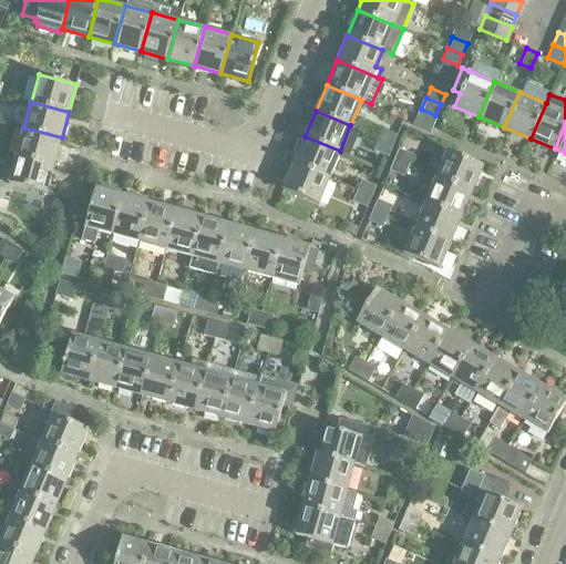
[(378,137),(392,144),(398,133),(382,126),(378,137)]
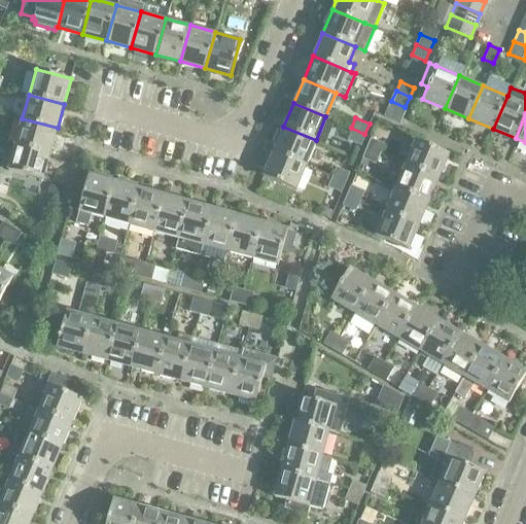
[(22,118),(15,143),(50,152),(58,128),(22,118)]
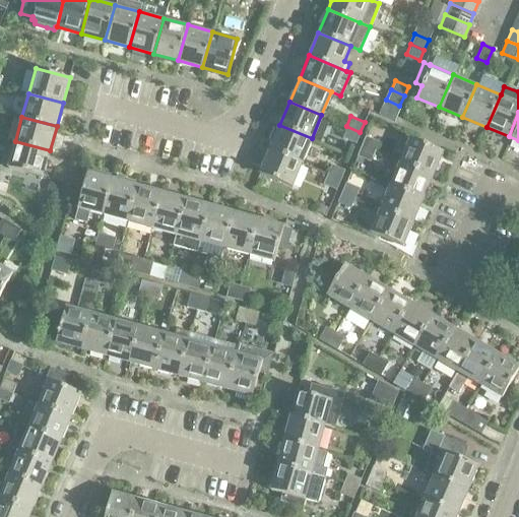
[(269,138),(273,140),(270,147),(302,162),(312,138),(279,125),(278,128),(274,126),(269,138)]
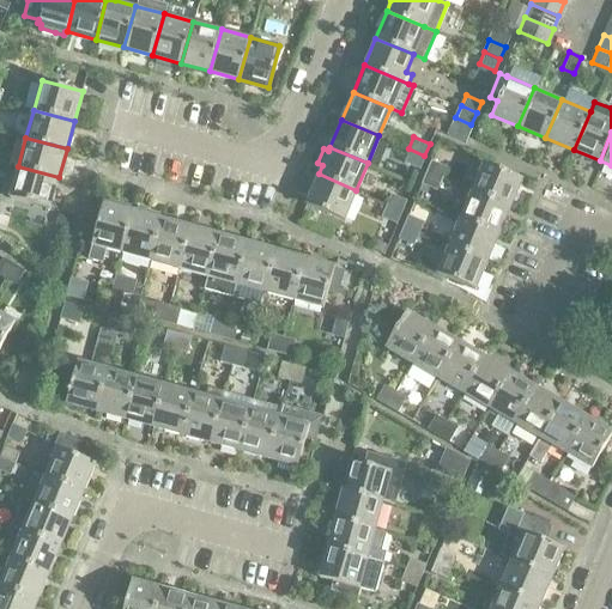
[(424,156),(408,148),(404,160),(419,168),(424,156)]
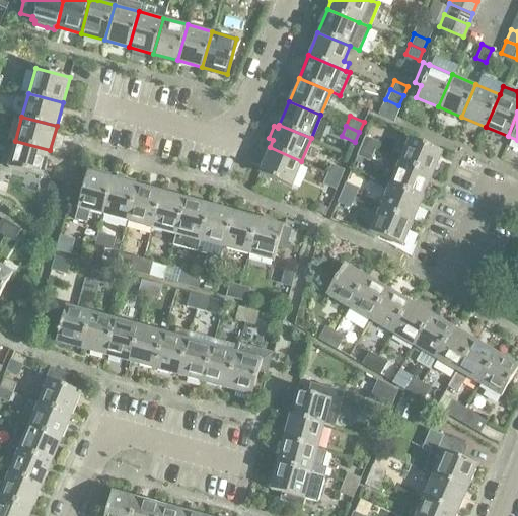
[(360,143),(374,149),(378,140),(365,134),(360,143)]
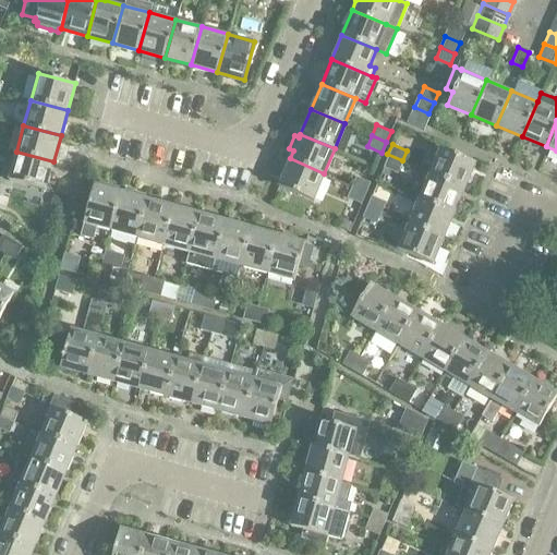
[(428,171),(463,186),(474,161),(439,146),(428,171)]
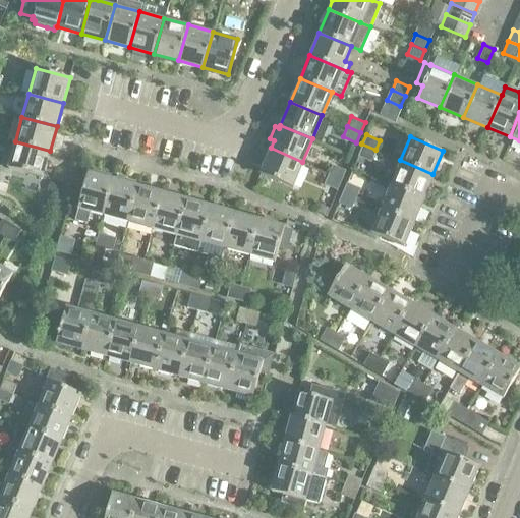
[(43,176),(50,151),(15,141),(8,167),(43,176)]
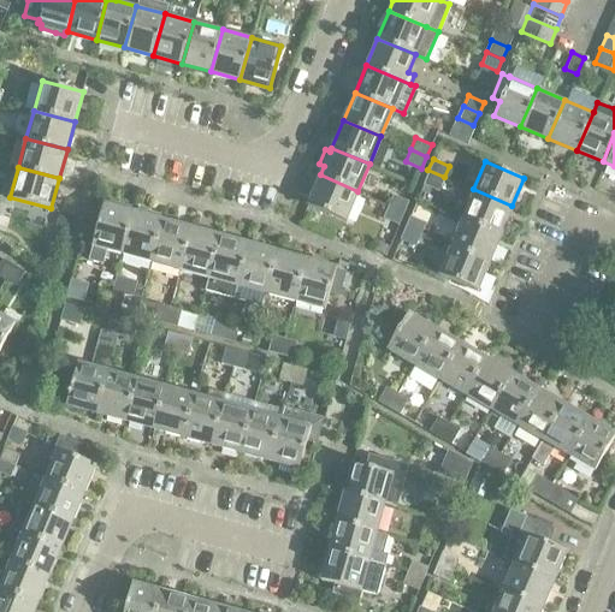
[(444,177),(427,170),(423,182),(438,189),(444,177)]
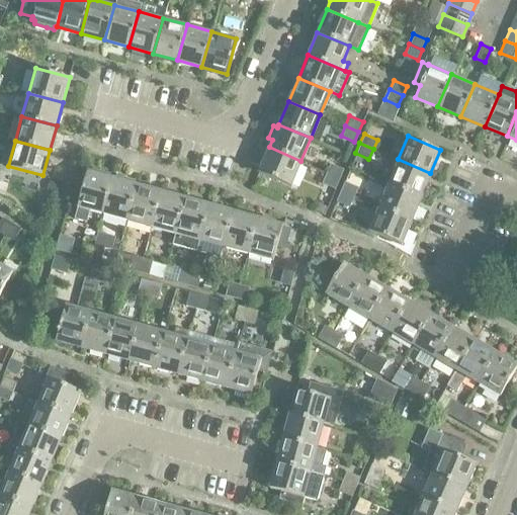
[(290,185),(300,161),(269,147),(259,171),(290,185)]
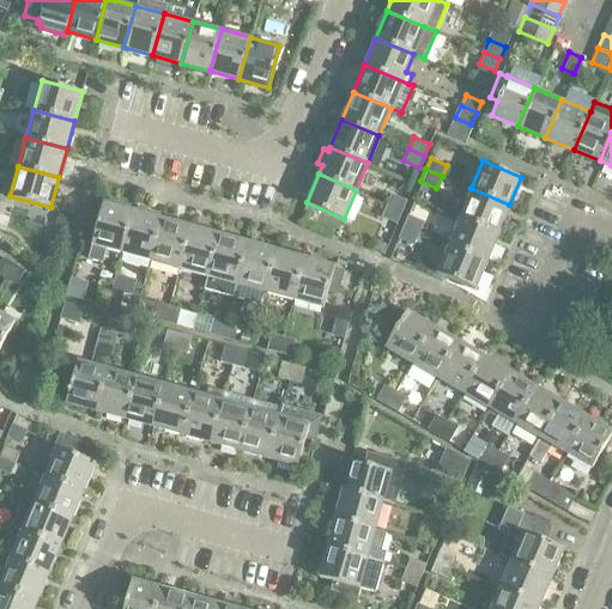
[(509,205),(471,188),(459,215),(497,232),(509,205)]
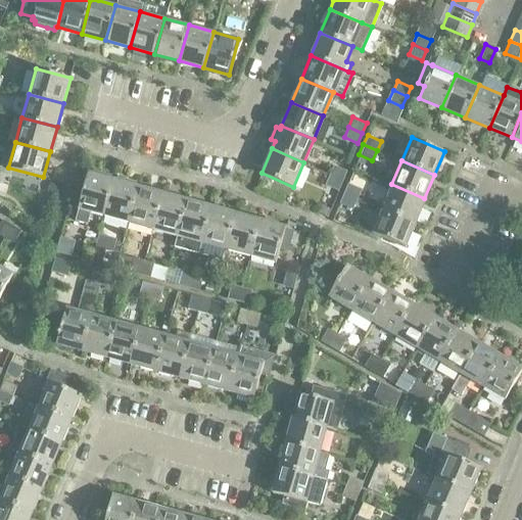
[(329,173),(343,179),(347,169),(333,163),(329,173)]
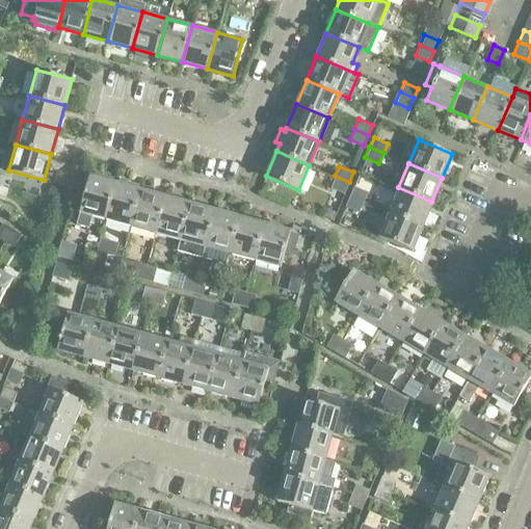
[(90,176),(80,211),(79,211),(76,222),(89,227),(91,215),(106,218),(115,182),(114,182),(115,178),(95,173),(94,177),(90,176)]
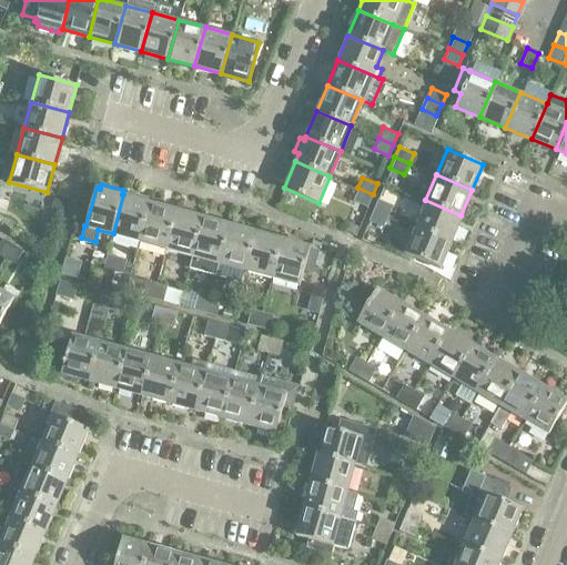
[(373,194),(357,188),(353,200),(367,207),(373,194)]
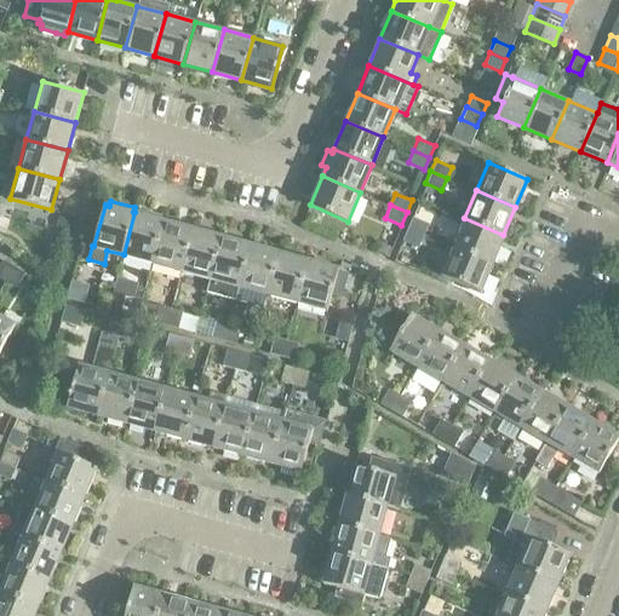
[(124,254),(152,263),(164,220),(160,219),(161,214),(147,211),(145,216),(135,212),(124,254)]
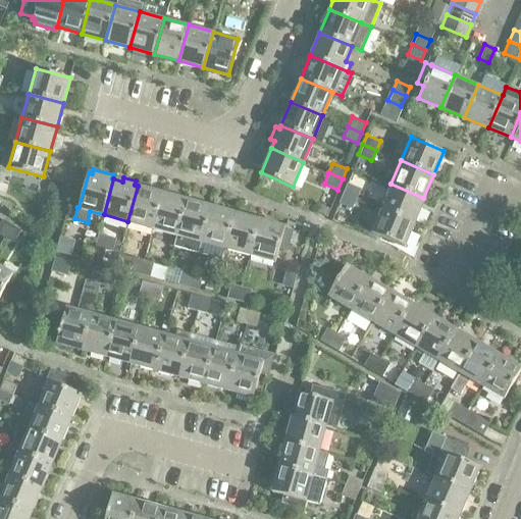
[(343,191),(357,197),(361,187),(347,180),(343,191)]
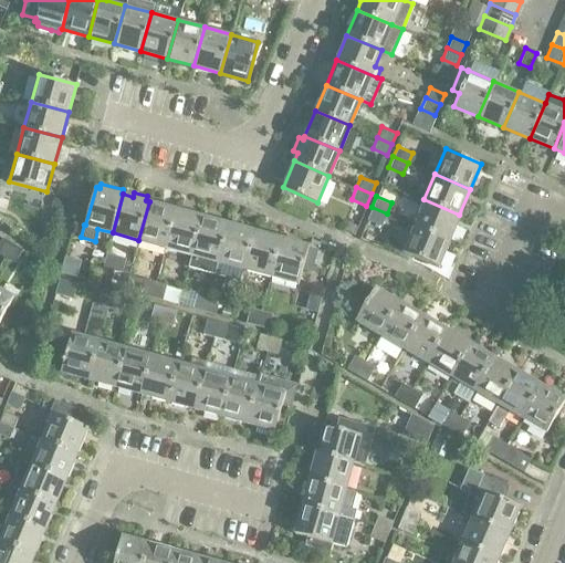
[(459,215),(424,199),(414,225),(449,239),(459,215)]
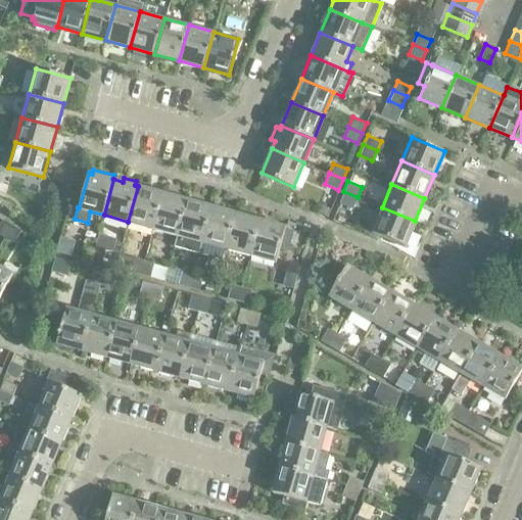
[(161,192),(138,186),(128,222),(152,228),(161,192)]
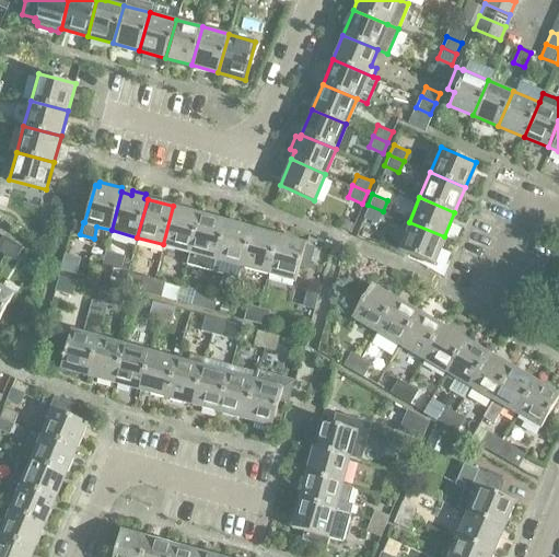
[(383,211),(368,205),(363,217),(379,222),(383,211)]
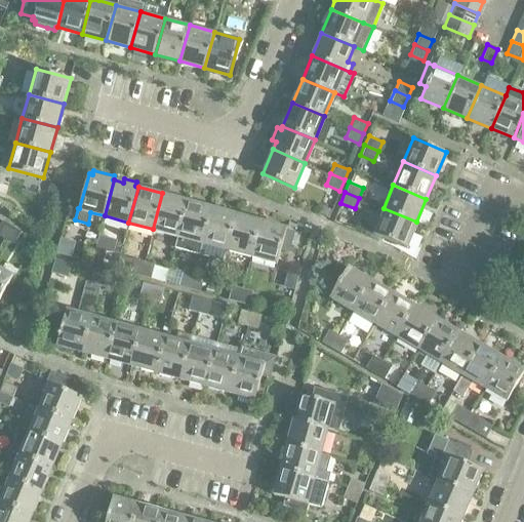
[(153,229),(177,236),(187,200),(162,193),(153,229)]
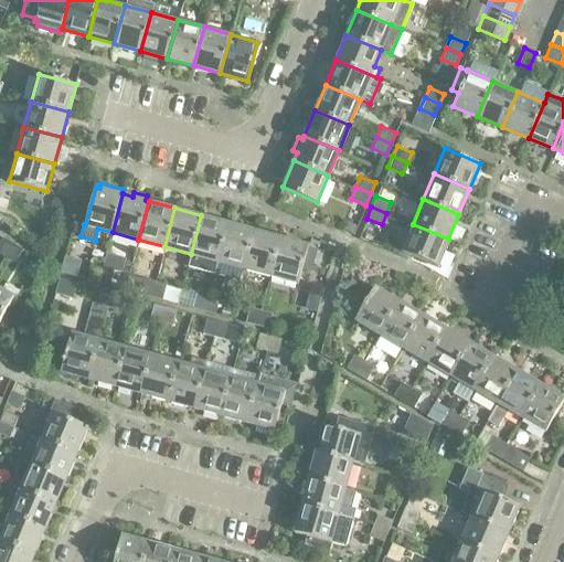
[(191,254),(188,264),(215,272),(217,261),(229,222),(201,215),(191,254)]
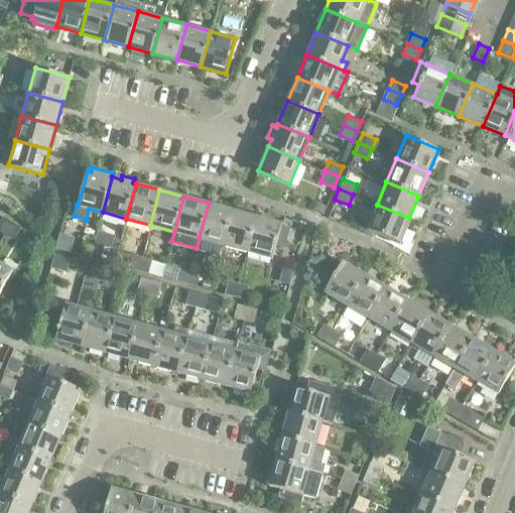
[(320,211),(323,204),(316,201),(313,208),(320,211)]
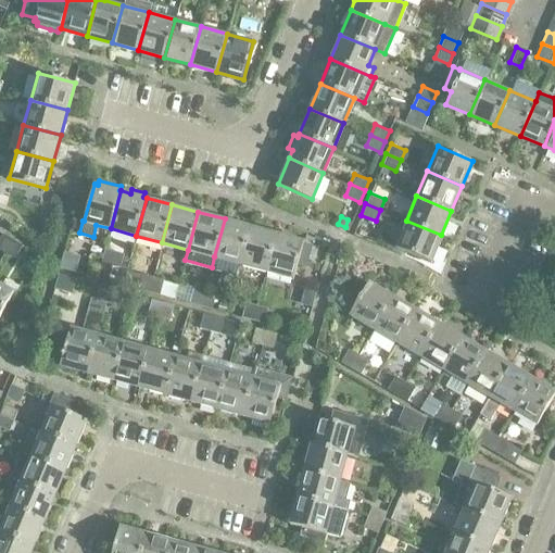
[(251,226),(225,218),(214,256),(240,264),(251,226)]
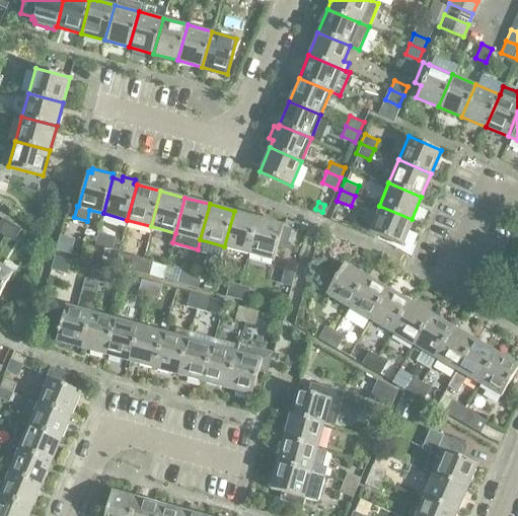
[(359,231),(371,236),(373,232),(401,244),(412,219),(379,206),(370,228),(362,224),(359,231)]
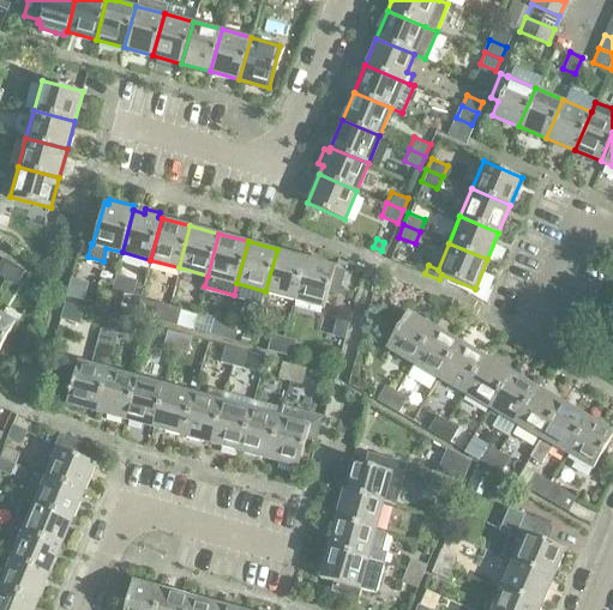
[(265,291),(294,299),(305,257),(277,249),(265,291)]
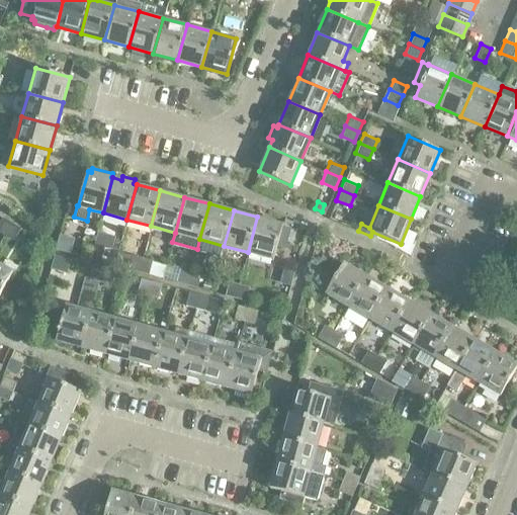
[(11,221),(2,216),(0,219),(0,231),(4,234),(11,221)]
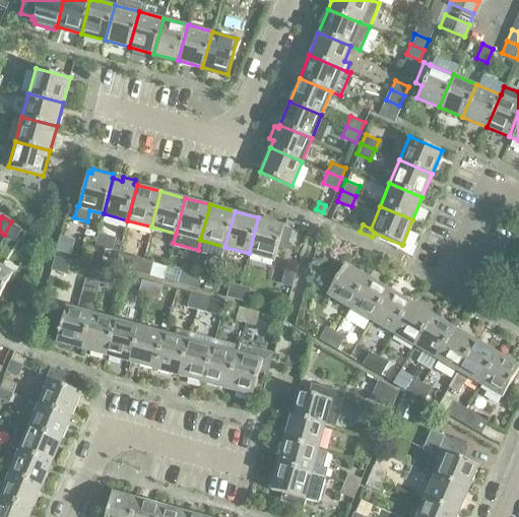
[(283,224),(258,217),(249,253),(274,260),(283,224)]
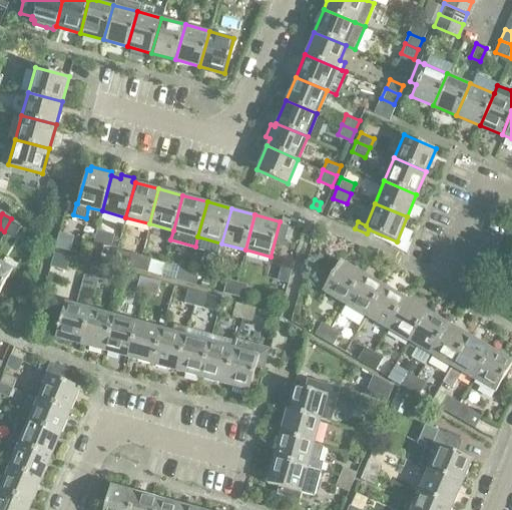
[(20,223),(11,218),(4,231),(13,236),(20,223)]
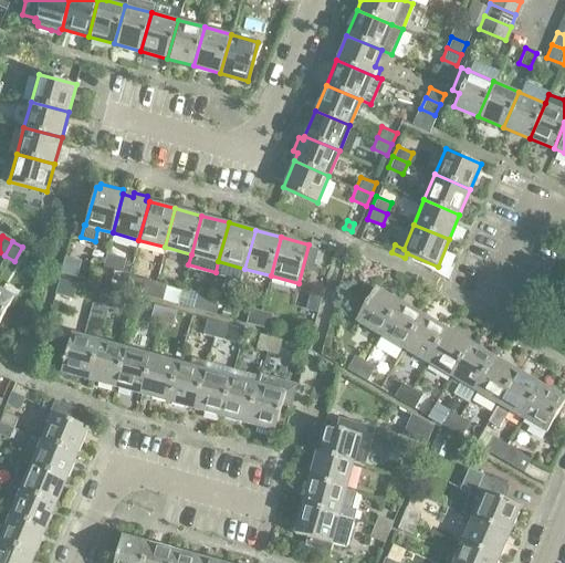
[(61,268),(77,272),(82,256),(65,251),(61,268)]
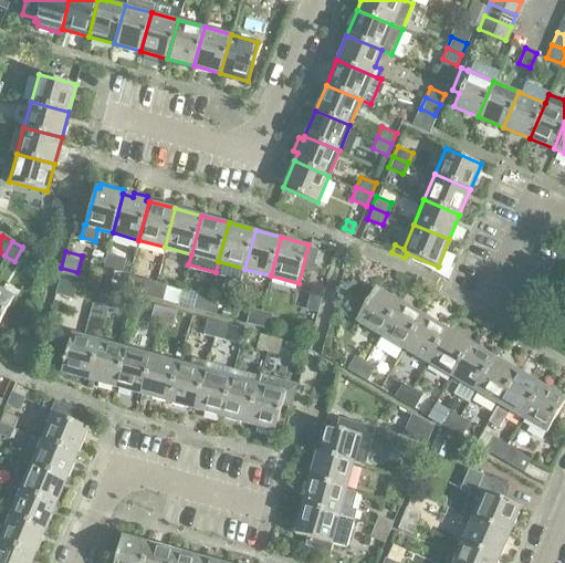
[(87,279),(101,281),(104,266),(92,262),(87,279)]
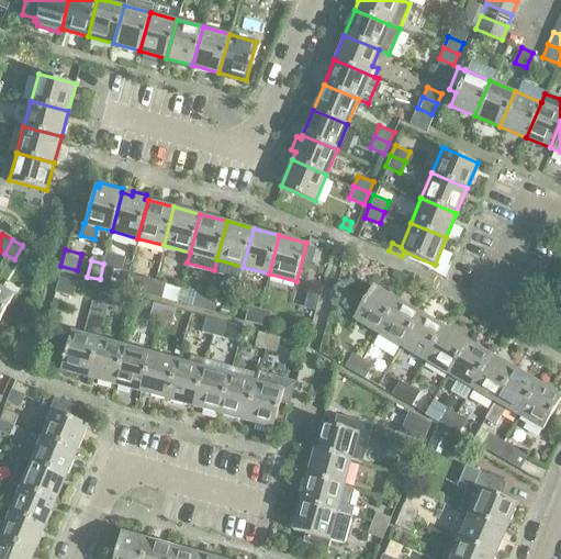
[(100,279),(109,282),(113,266),(103,264),(100,279)]
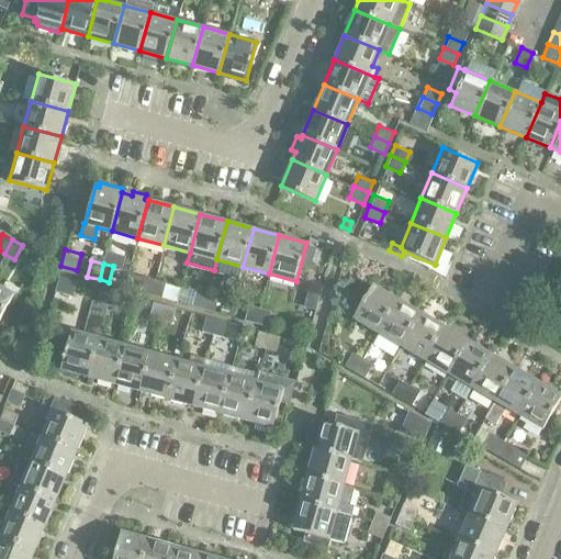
[(138,290),(150,293),(155,278),(142,275),(138,290)]
